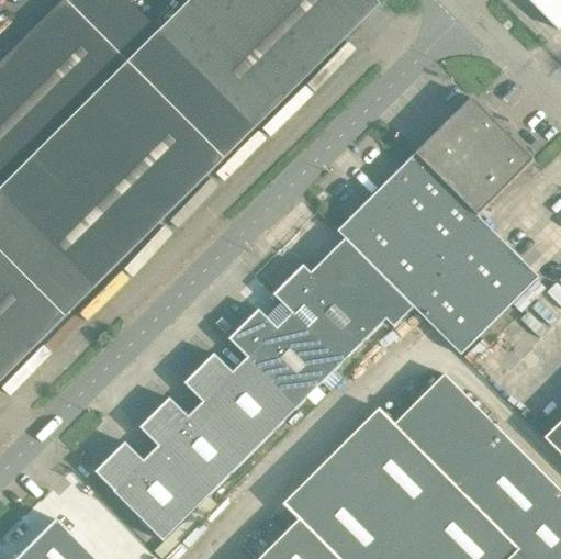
[(58,0),(0,58),(0,378),(254,125),(158,29),(128,0),(58,0)]
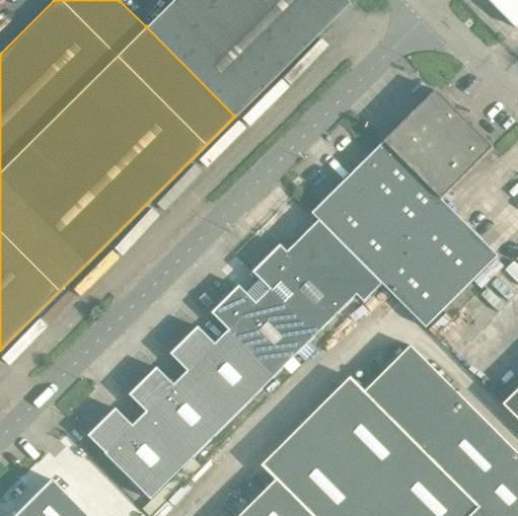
[(488,0),(514,25),(517,20),(517,0),(488,0)]
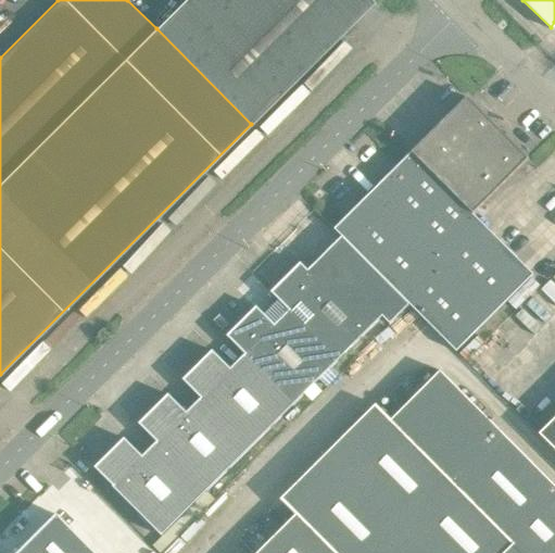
[(465,95),(428,132),(489,193),(526,156),(465,95)]
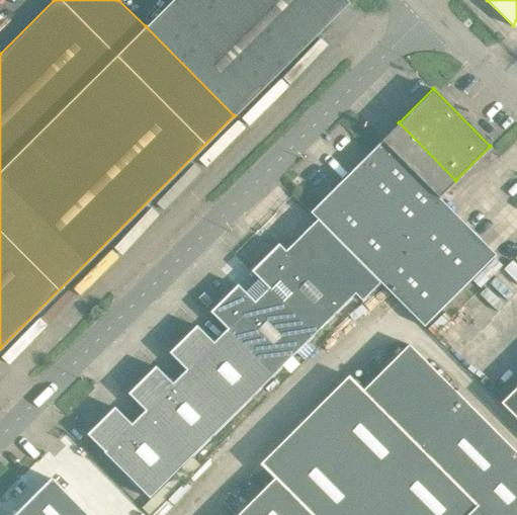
[(438,197),(455,180),(399,122),(310,211),(317,219),(366,268),(438,197)]
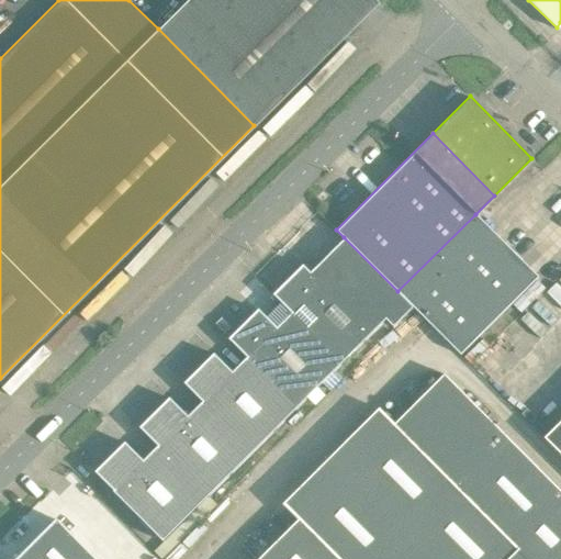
[(397,291),(412,305),(459,353),(537,276),(475,214),(397,291)]
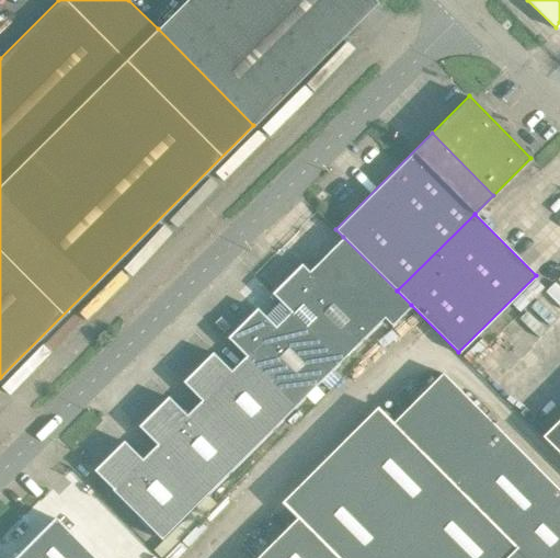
[(301,263),(272,293),(289,311),(340,361),(385,316),(392,323),(411,305),(403,298),(343,237),(309,271),(301,263)]
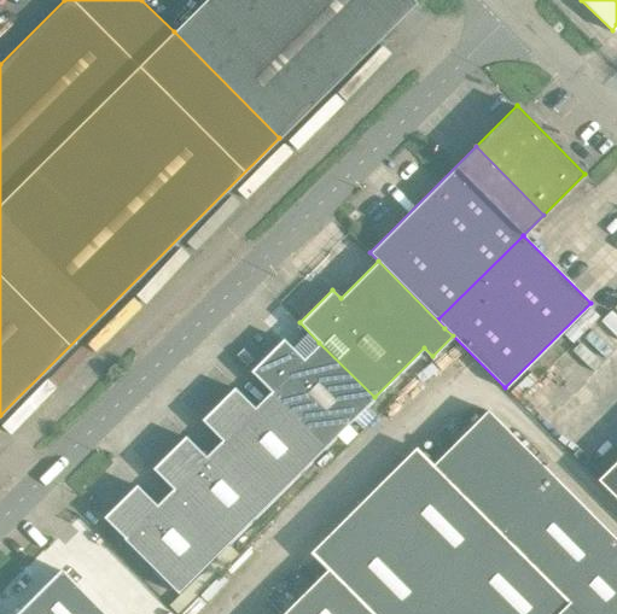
[(319,343),(304,357),(303,358),(283,338),(250,370),(271,391),(326,446),(374,397),(319,343)]
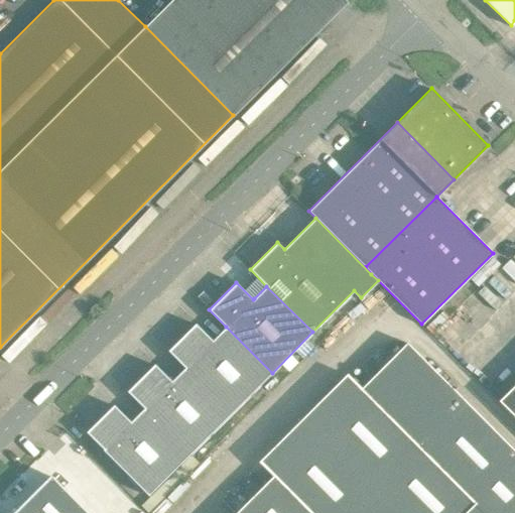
[(226,327),(214,339),(212,340),(196,324),(168,350),(184,367),(231,413),(272,373),(226,327)]
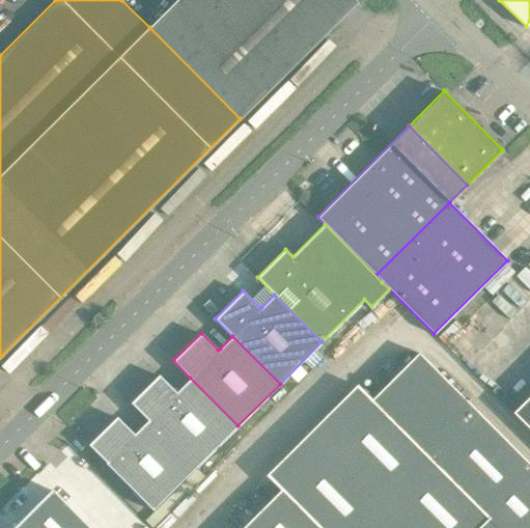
[(241,527),(529,527),(529,463),(418,352),(371,398),(357,384),(266,474),(280,489),(241,527)]
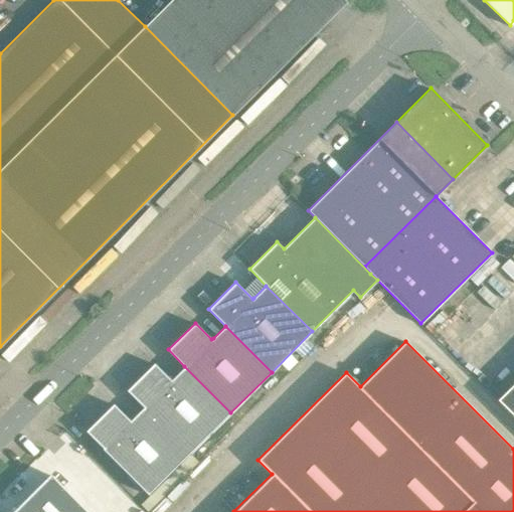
[(184,366),(172,378),(171,380),(154,363),(127,390),(144,406),(190,453),(230,412),(184,366)]
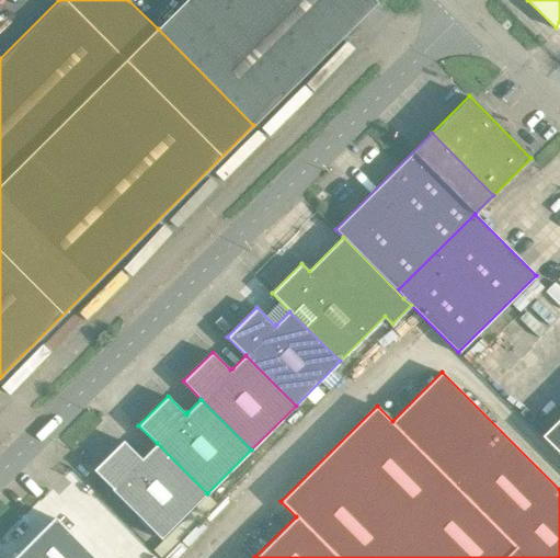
[(559,453),(559,417),(541,435),(559,453)]
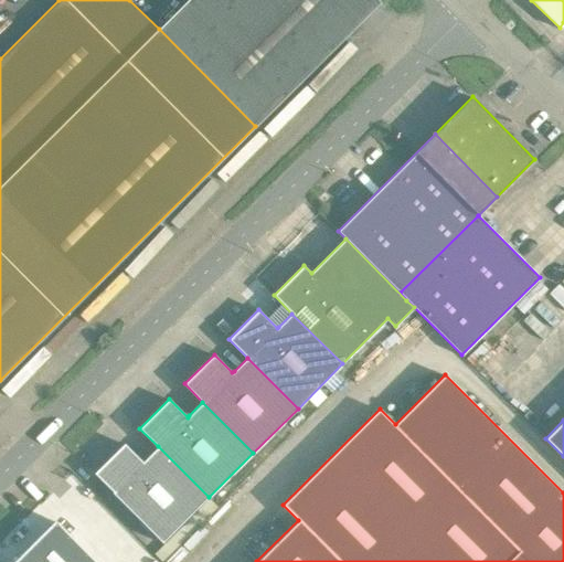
[(158,446),(145,460),(142,462),(125,443),(95,473),(113,491),(113,492),(162,542),(209,497),(158,446)]
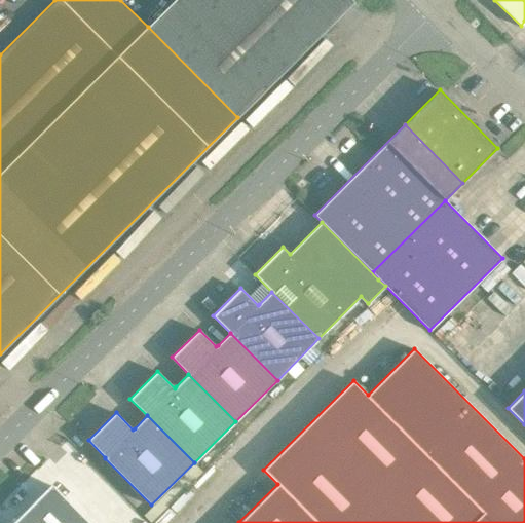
[(90,522),(52,484),(12,522),(90,522)]
